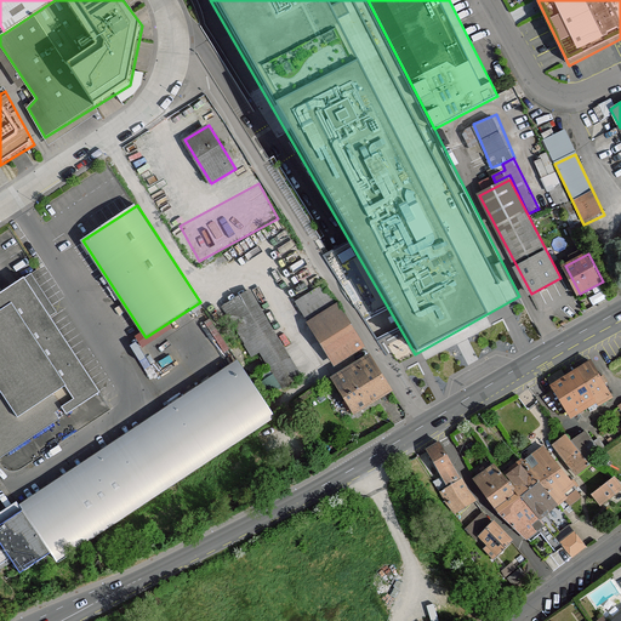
[(57,313),(32,274),(0,295),(0,459),(100,392),(50,317),(57,313)]
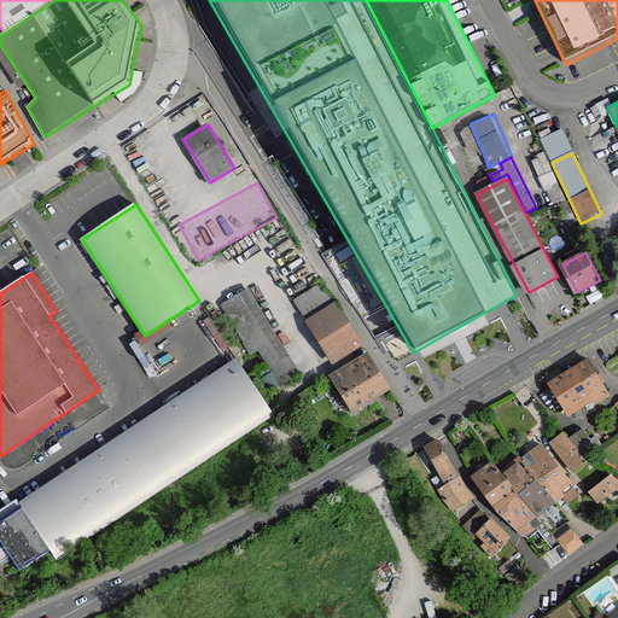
[(305,315),(333,299),(324,281),(296,297),(305,315)]
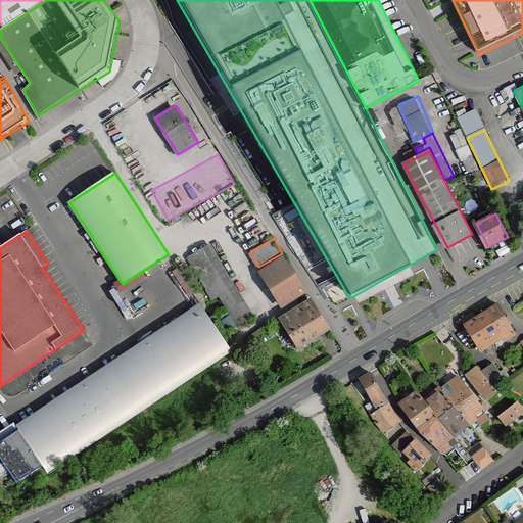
[(214,241),(189,254),(214,299),(221,295),(232,316),(237,325),(254,316),(214,241)]
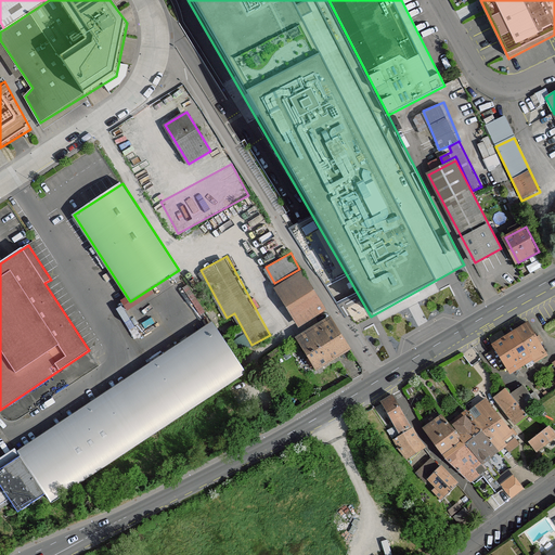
[(302,271),(276,287),(300,325),(326,309),(302,271)]
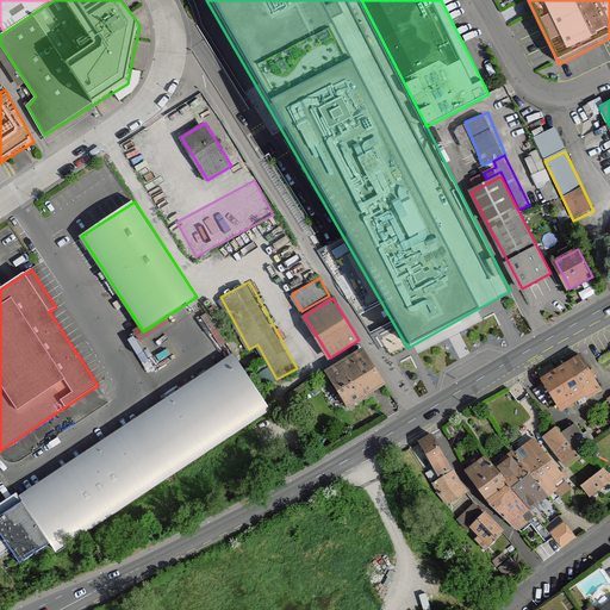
[(365,349),(329,372),(350,405),(386,383),(365,349)]
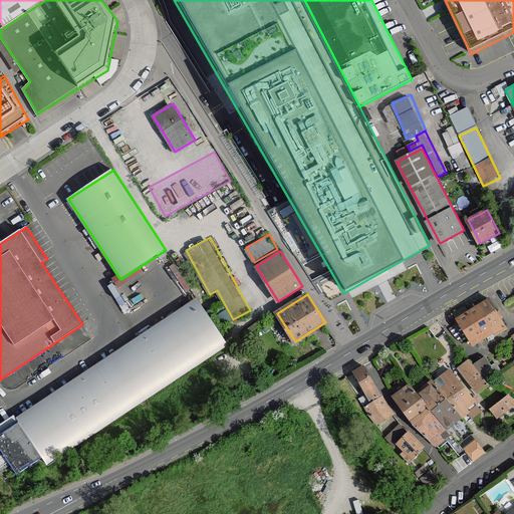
[(230,345),(197,298),(16,419),(19,423),(41,458),(47,467),(230,345)]
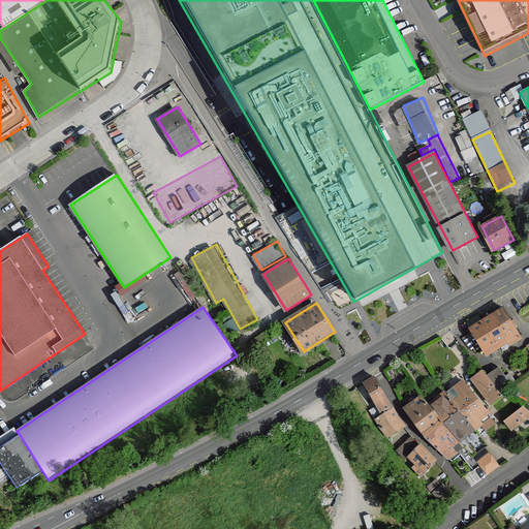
[(508,341),(510,344),(522,338),(504,309),(494,315),(500,328),(508,341)]
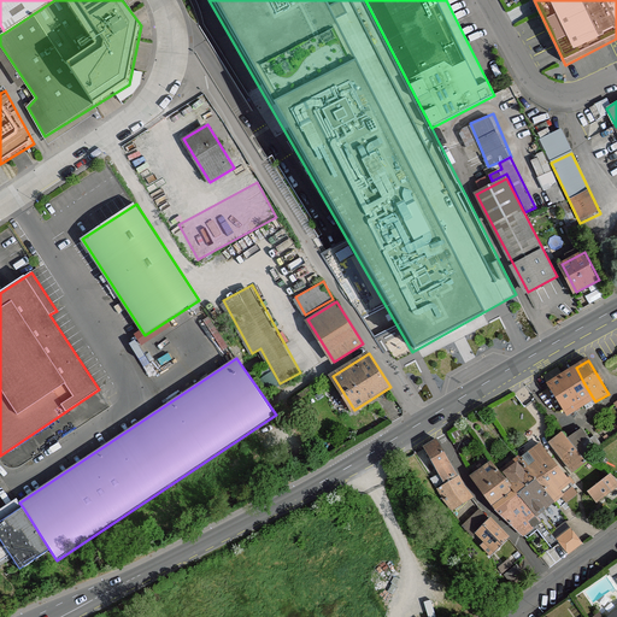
[(583,382),(576,368),(554,381),(548,385),(565,411),(574,405),(566,393),(583,382)]
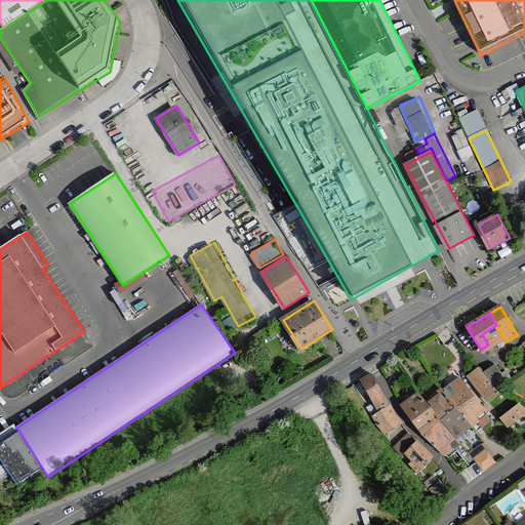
[(482,334),(488,345),(490,348),(497,342),(505,338),(496,325),(482,334)]
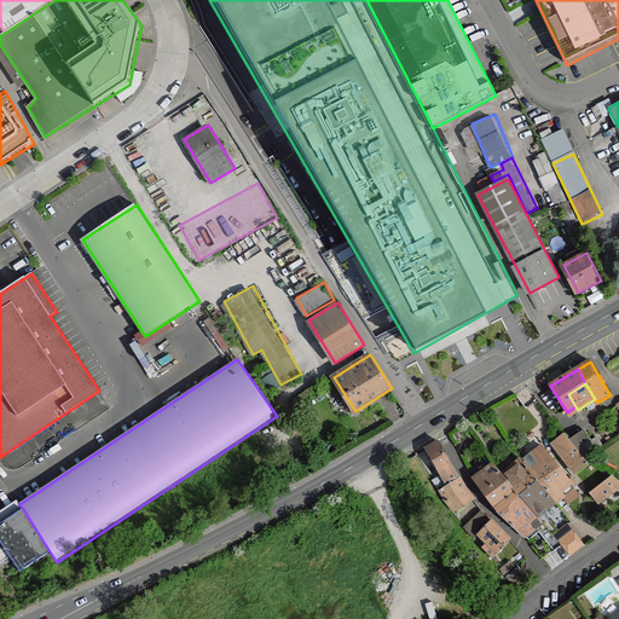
[(536,395),(538,399),(550,415),(555,410),(541,392),(536,395)]
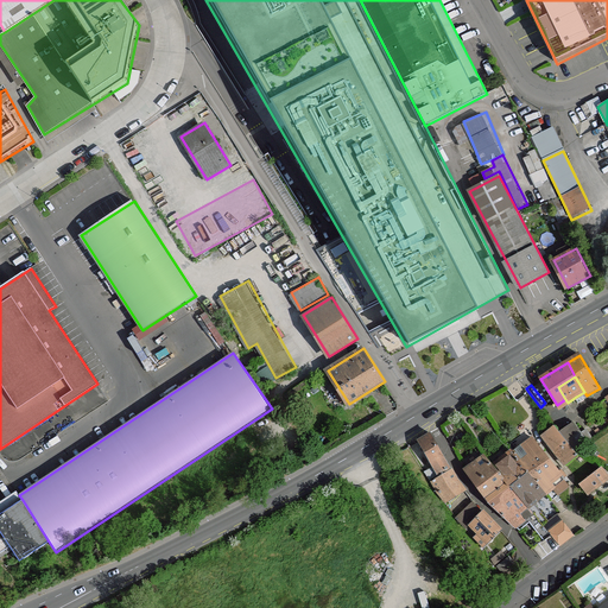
[(587,396),(584,392),(576,397),(578,403),(588,398),(587,396)]
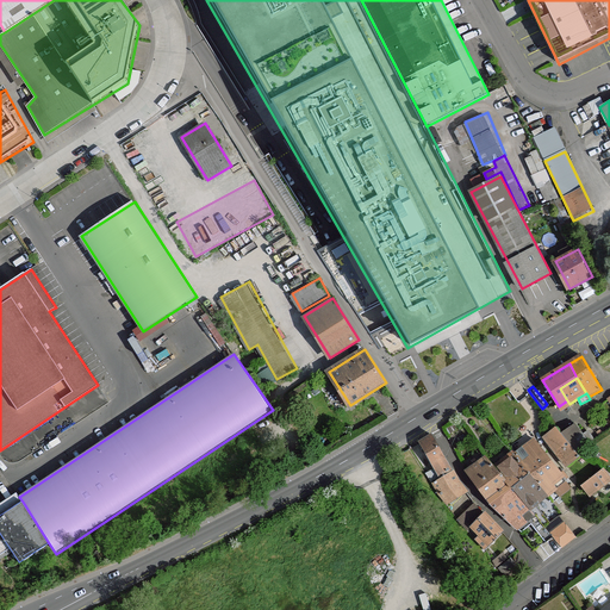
[(576,424),(561,434),(570,444),(576,452),(587,443),(586,443),(583,436),(576,424)]
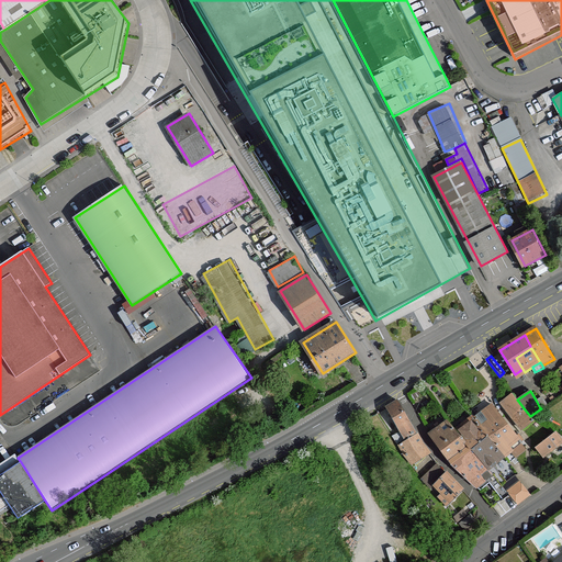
[(515,418),(525,409),(517,400),(513,394),(503,402),(514,415),(513,416),(515,418)]
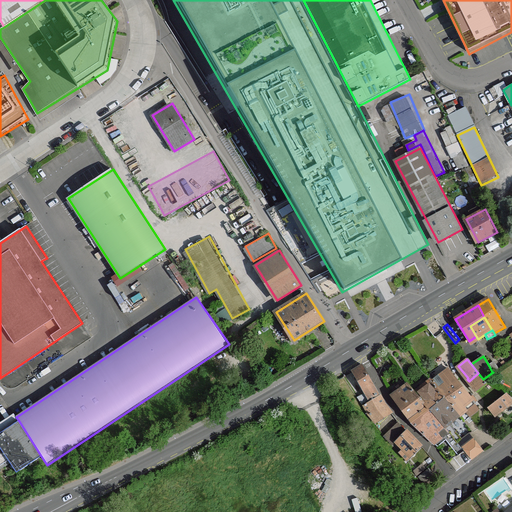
[(494,362),(489,366),(492,372),(498,368),(494,362)]
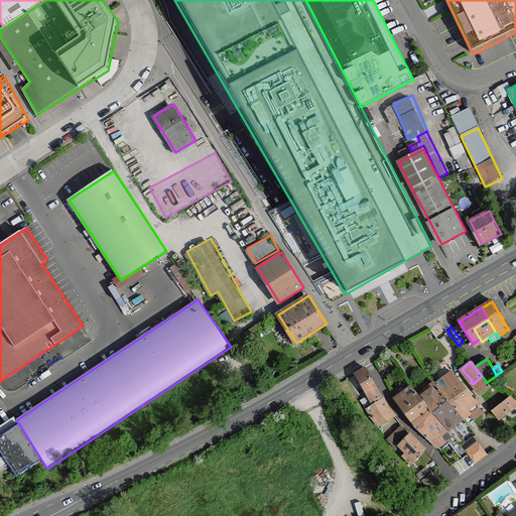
[(371,404),(383,397),(366,369),(358,373),(368,397),(371,404)]
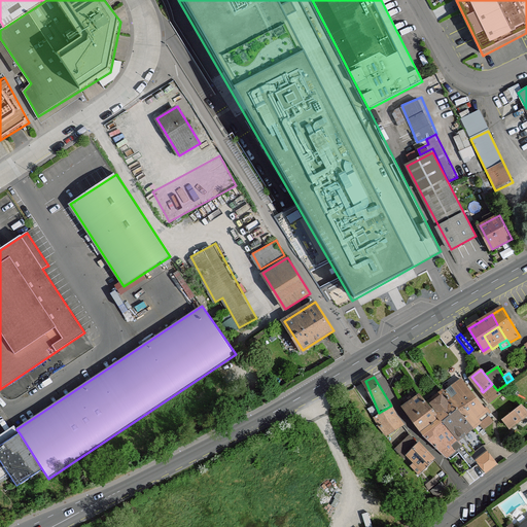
[(462,380),(445,393),(458,410),(465,403),(468,406),(478,398),(464,382),(462,380)]
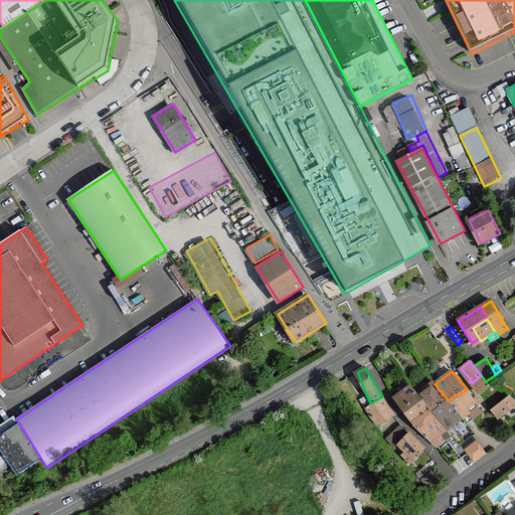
[(360,400),(367,396),(357,372),(346,379),(360,400)]
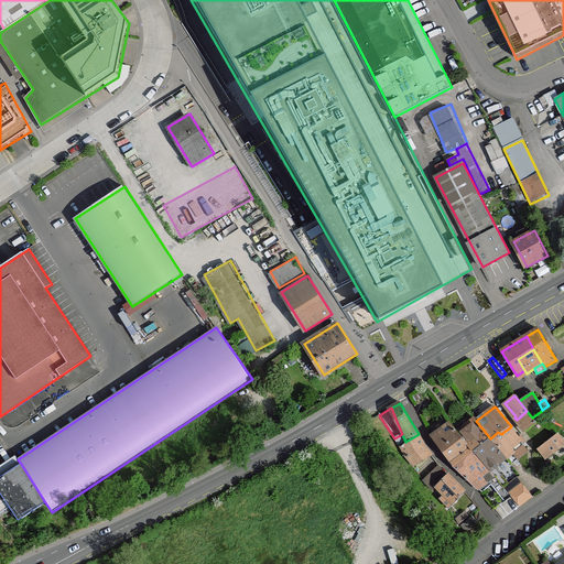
[(532,418),(527,411),(517,420),(525,431),(537,423),(534,420),(532,418)]
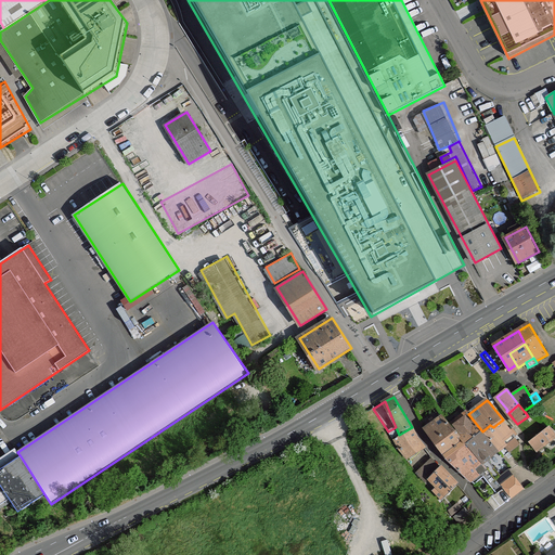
[(468,414),(451,426),(463,440),(466,444),(467,442),(482,431),(468,414)]
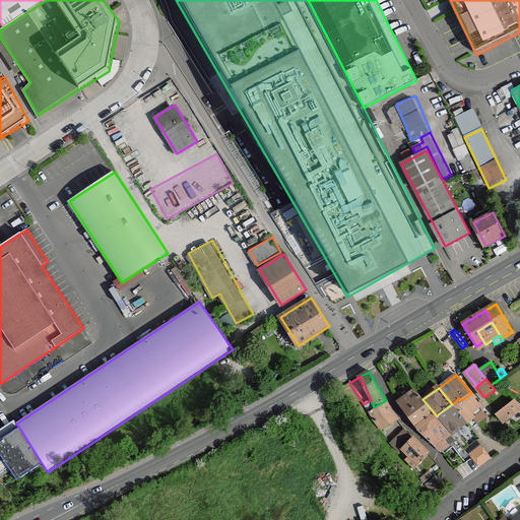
[(416,426),(434,412),(423,399),(415,391),(399,402),(416,426)]
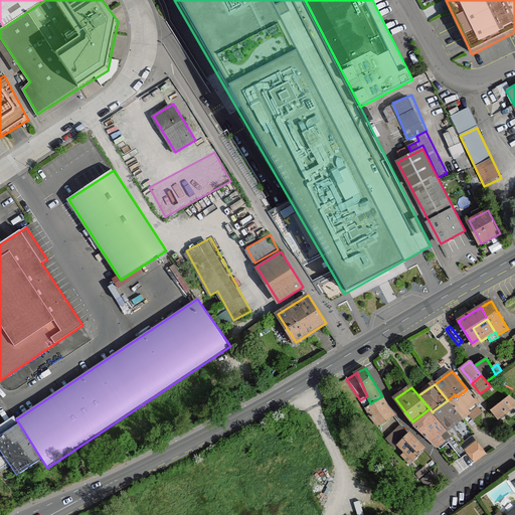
[(455,394),(448,400),(461,416),(463,418),(469,413),(479,405),(467,389),(458,396),(455,394)]
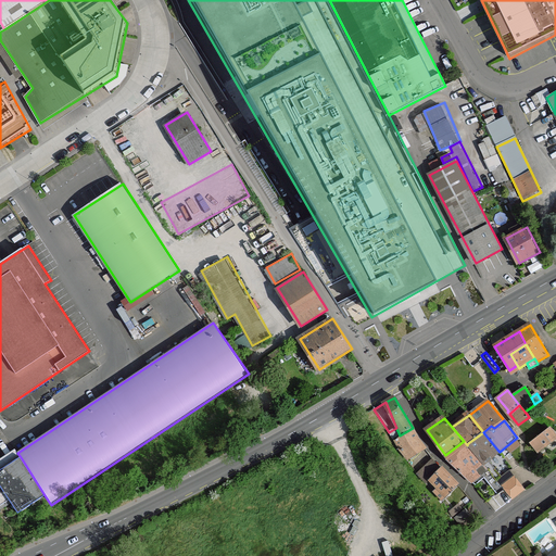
[(555,436),(550,428),(531,442),(539,452),(555,437),(555,436)]
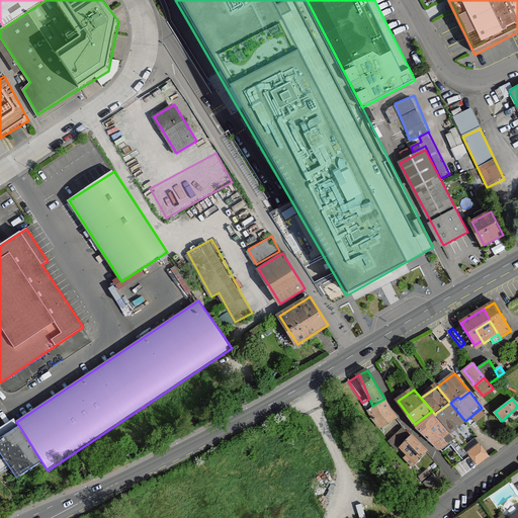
[(390,409),(384,400),(373,407),(368,410),(374,420),(380,428),(381,427),(394,415),(395,415),(390,409)]
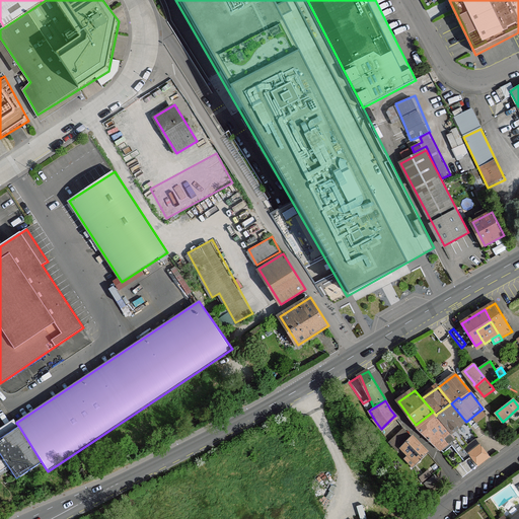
[(455,429),(464,420),(451,403),(437,414),(450,432),(455,438),(459,442),(463,439),(455,429)]
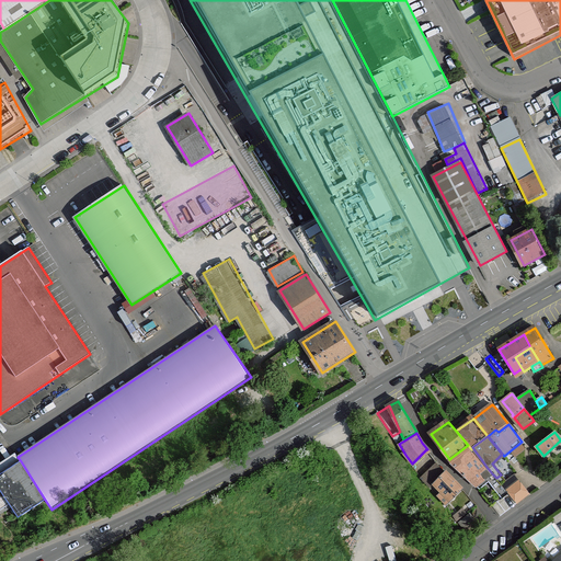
[(522,442),(511,450),(516,457),(526,449),(522,442)]
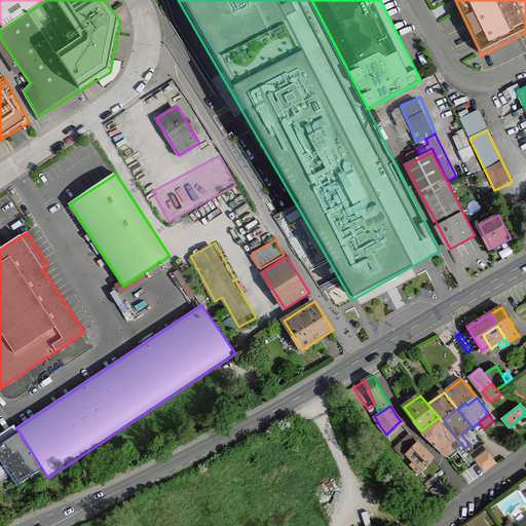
[(456,438),(443,419),(442,421),(439,417),(421,430),(426,439),(446,456),(461,444),(456,438)]
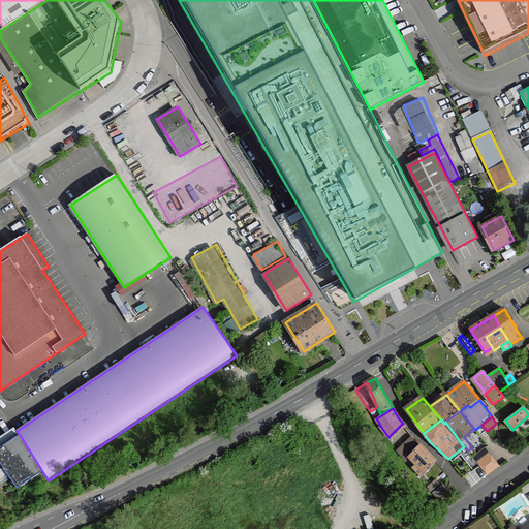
[(404,427),(402,424),(390,436),(392,438),(404,427)]
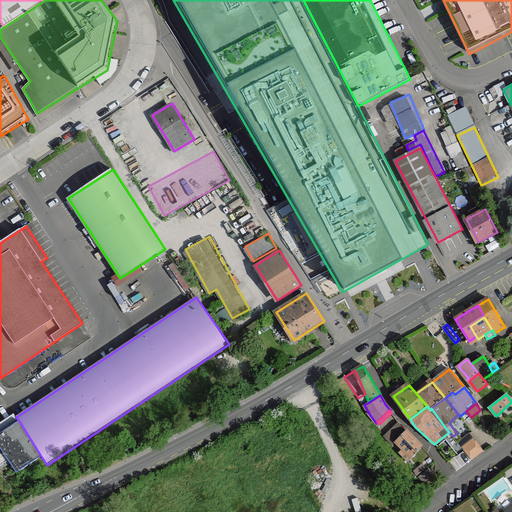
[(0,466),(8,461),(16,472),(41,456),(19,421),(0,433),(0,466)]
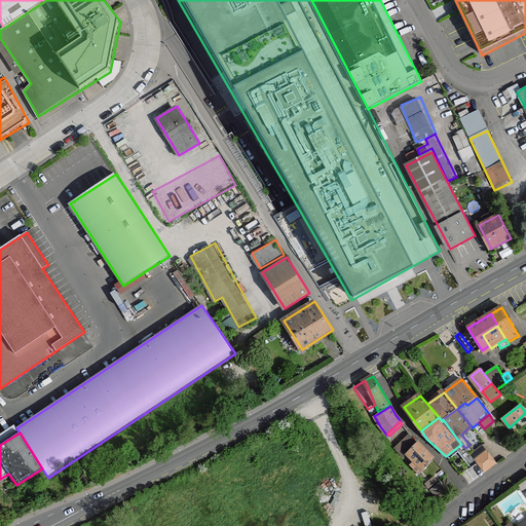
[(404,451),(401,454),(404,457),(407,454),(418,443),(410,435),(406,438),(409,441),(401,448),(404,451)]
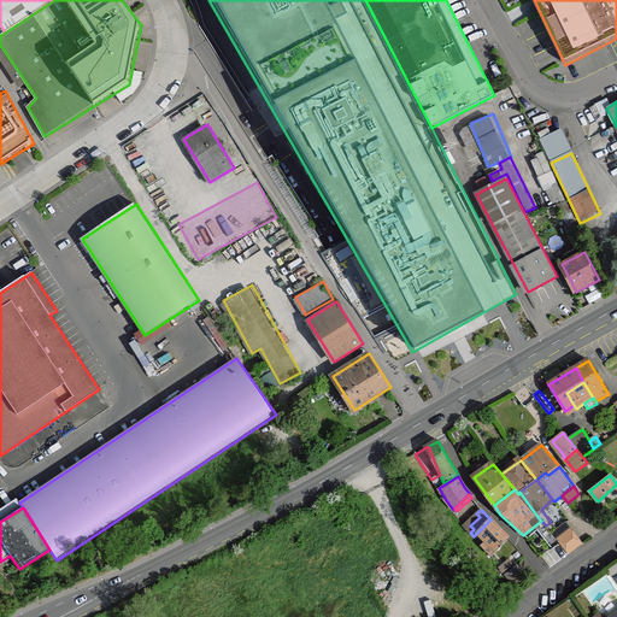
[(480,517),(476,513),(464,526),(470,533),(474,529),(470,526),(480,517)]
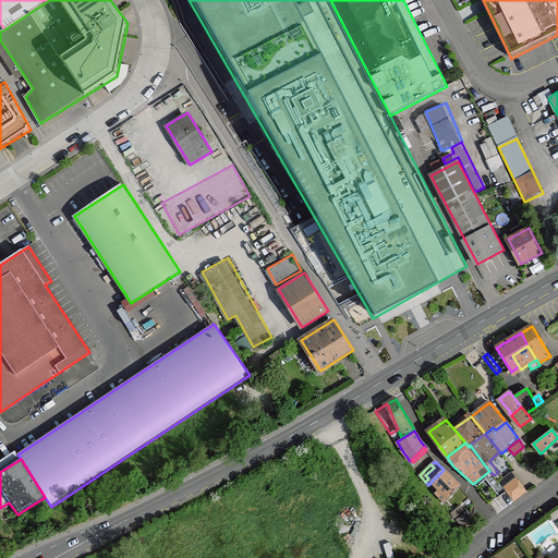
[(444,470),(432,482),(448,497),(459,486),(444,470)]
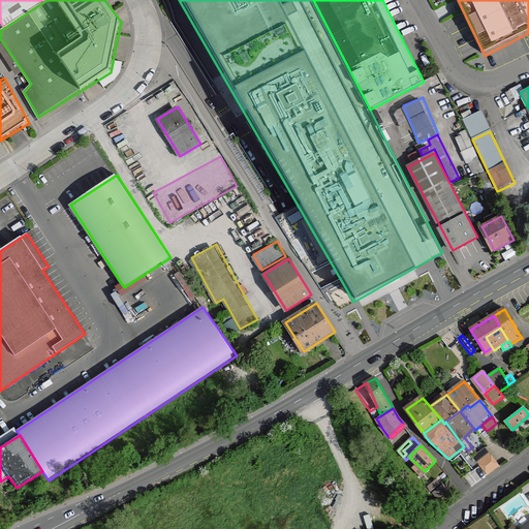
[(485,446),(472,457),(487,475),(500,466),(485,446)]
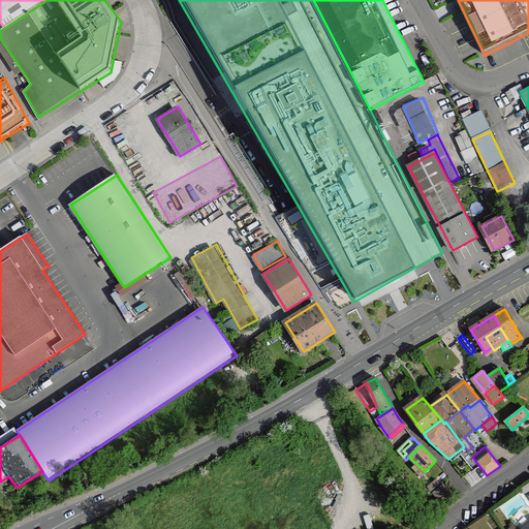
[(452,495),(443,485),(433,493),(441,503),(452,495)]
